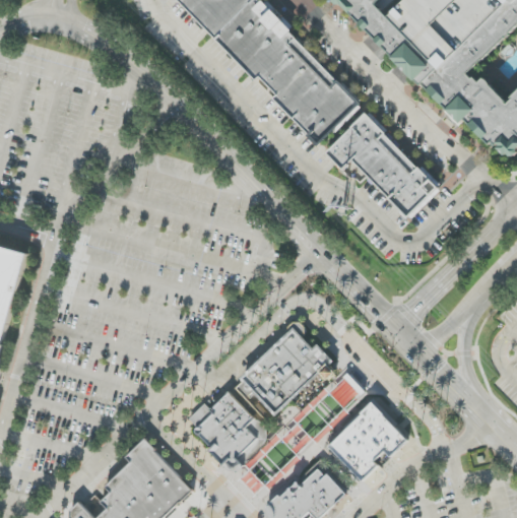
[(178,0),(254,79),(258,76),(275,93),(271,96),(318,144),(362,102),(340,80),(339,81),(337,79),(336,79),(319,62),(320,61),(296,36),(295,37),(288,29),(289,28),(288,27),(291,24),(267,0),(263,0),(259,0),(178,0)]
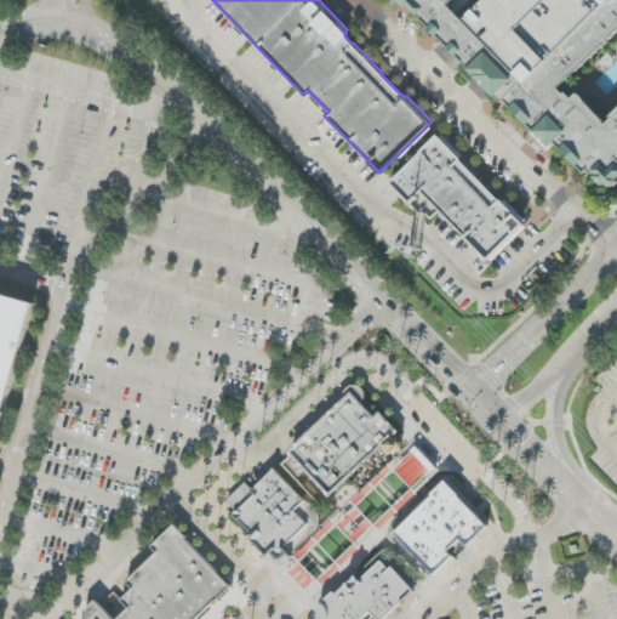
[(616,182),(616,0),(404,0),(546,148),(556,140),(606,193),(616,182)]
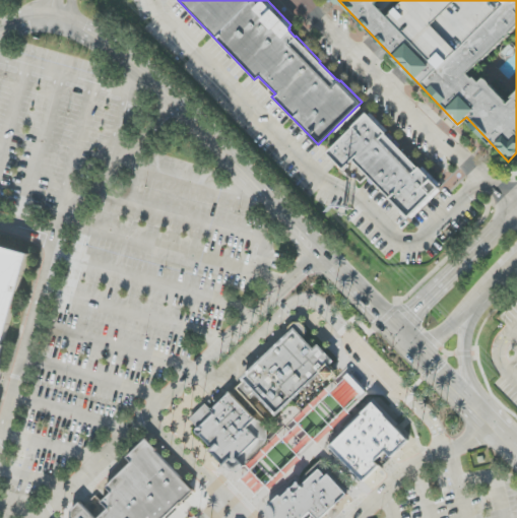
[(324,151),(341,169),(350,158),(368,176),(365,179),(370,183),(372,181),(398,208),(396,210),(403,217),(405,215),(406,216),(407,215),(409,217),(438,190),(436,188),(438,186),(436,185),(439,183),(421,165),(418,167),(417,166),(416,167),(384,133),(385,132),(384,131),(386,129),(368,111),(366,112),(365,111),(349,125),(350,126),(324,151)]
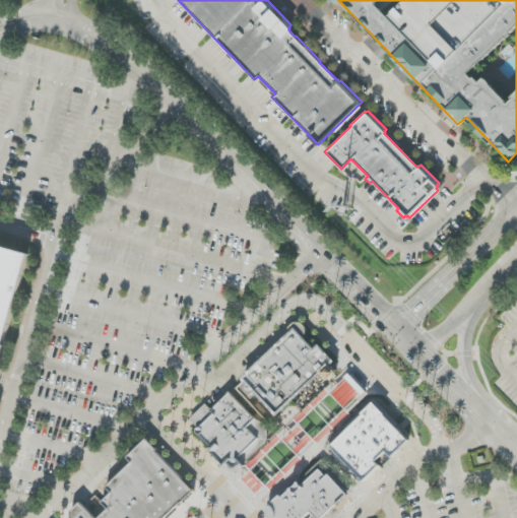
[(0,245),(26,252),(1,343),(3,343),(0,355),(2,357),(0,364),(0,367),(1,367),(0,370),(0,245)]
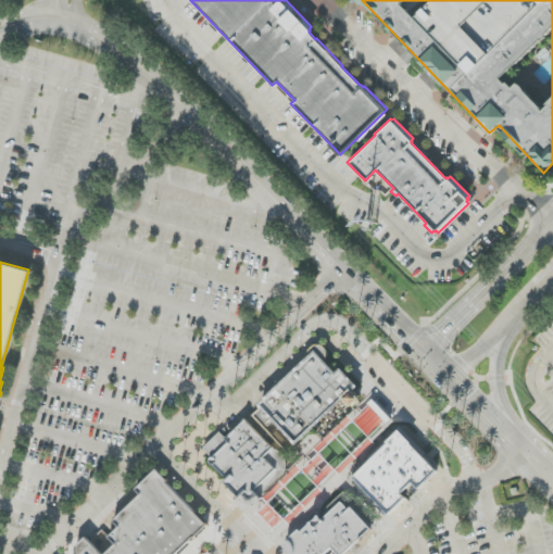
[(339,366),(355,385),(351,390),(356,397),(348,404),(341,398),(294,444),(291,442),(284,448),(251,414),(259,406),(256,403),(308,354),(306,349),(313,343),(321,343),(325,349),(326,356),(323,359),(334,370),(339,366)]
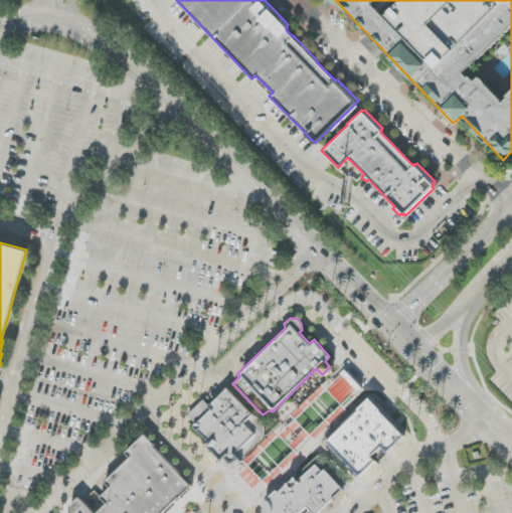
[(358,386),(344,371),(326,388),(340,403),(358,386)]
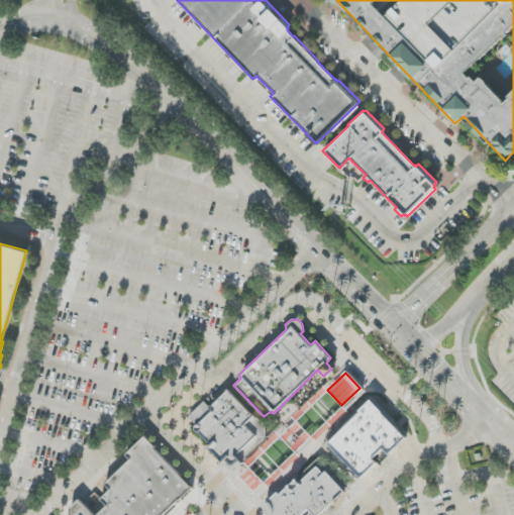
[(221,464),(206,446),(209,443),(197,430),(195,430),(193,428),(193,425),(195,423),(187,415),(202,400),(207,405),(209,403),(209,404),(225,390),(224,389),(226,387),(252,415),(252,416),(254,416),(257,417),(260,421),(263,425),(264,428),(264,431),(262,437),(258,443),(253,448),(247,454),(241,458),(241,460),(239,461),(238,465),(235,466),(232,467),(228,467),(224,466),(221,464)]
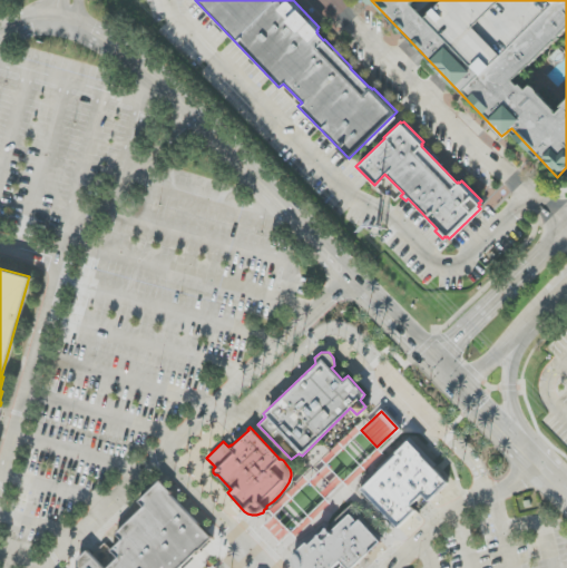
[(359,488),(378,469),(374,467),(408,434),(436,463),(432,467),(446,481),(427,500),(419,492),(408,505),(413,511),(396,527),(359,488)]
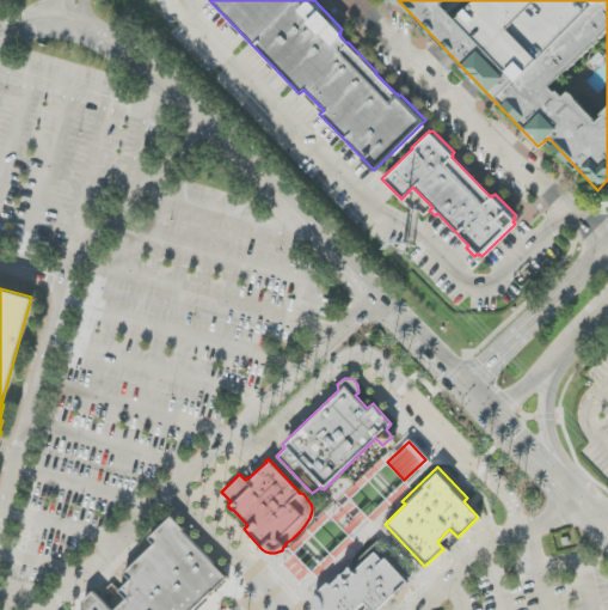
[(191,609),(227,577),(180,529),(182,528),(170,514),(147,537),(153,543),(122,572),(128,579),(117,590),(126,597),(112,609),(110,609),(92,590),(81,599),(81,609),(191,609)]
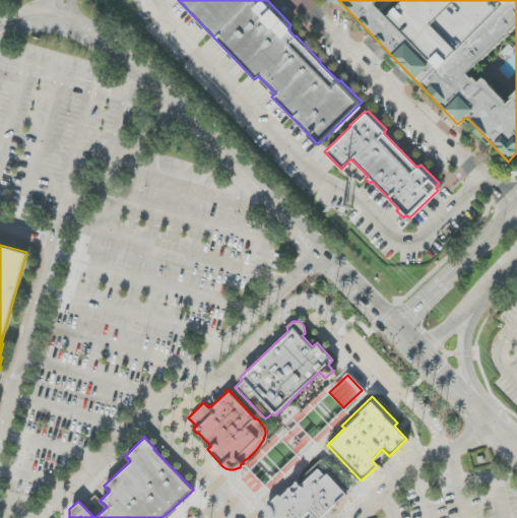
[(268,517),(266,516),(265,514),(264,511),(264,508),(265,505),(266,504),(268,503),(277,494),(279,496),(297,479),(301,483),(317,467),(323,475),(327,472),(345,493),(317,517),(315,517),(308,510),(299,517),(268,517)]
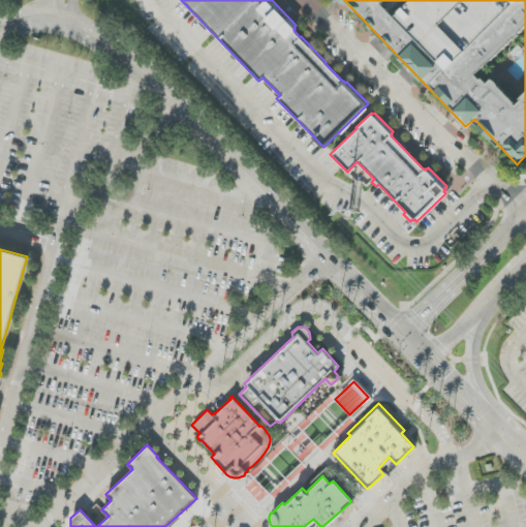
[(106,514),(94,504),(86,516),(98,525),(106,514)]
